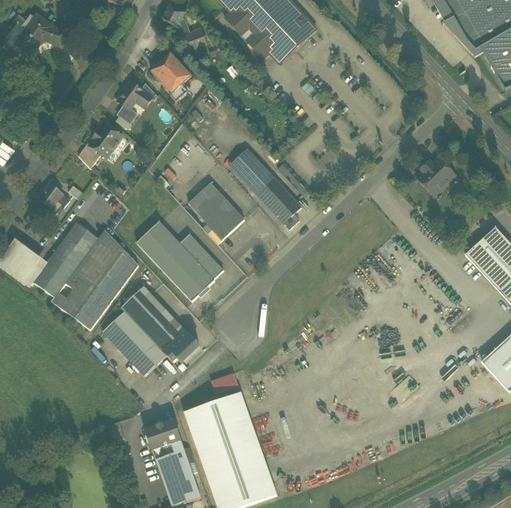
[(112,0),(121,4),(129,8),(132,0),(112,0)]
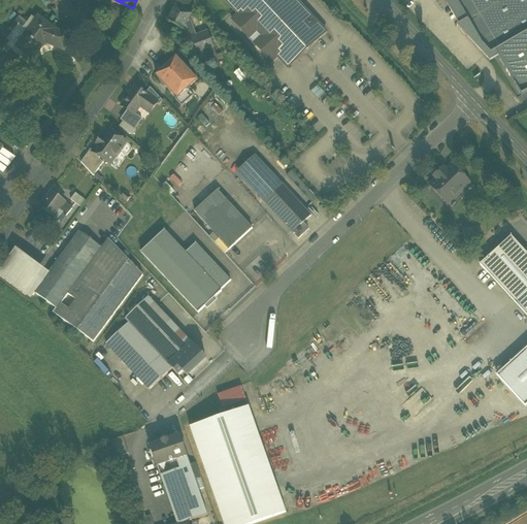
[(227,0),(237,11),(276,53),(284,61),(286,59),(285,58),(290,54),(291,55),(292,54),(309,36),(314,40),(325,29),(298,0),(227,0)]
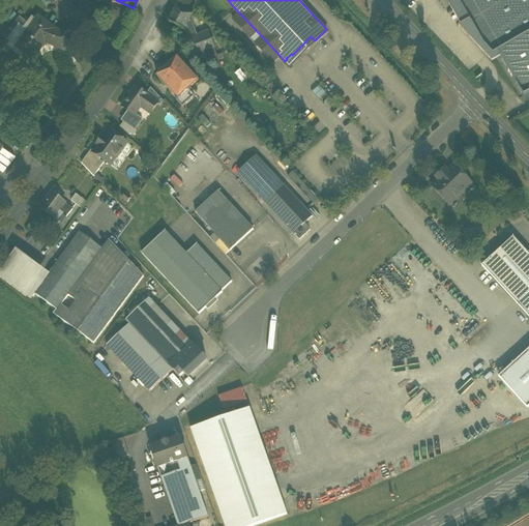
[(447,0),(459,0),(470,19),(462,24),(468,33),(476,29),(489,52),(496,48),(528,28),(528,0),(447,0)]
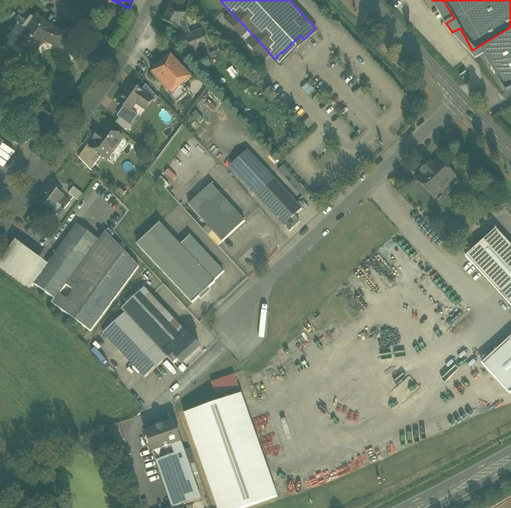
[(445,23),(446,23),(454,18),(443,0),(432,0),(445,23)]
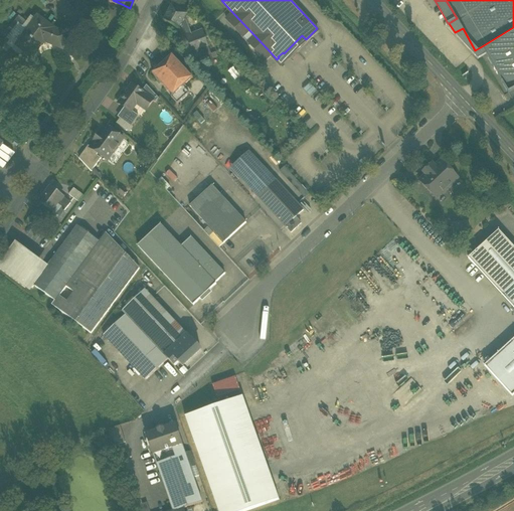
[(162,17),(178,26),(181,20),(186,11),(171,2),(162,17)]
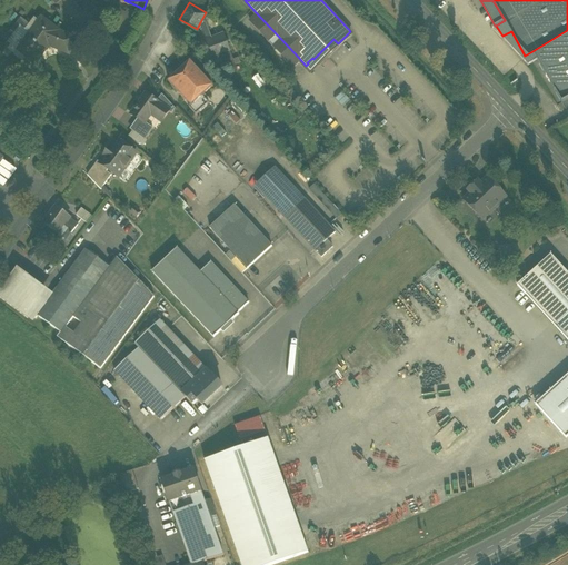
[(126,10),(121,8),(113,23),(118,26),(117,28),(128,33),(139,11),(145,13),(146,10),(143,9),(135,5),(133,6),(132,6),(131,9),(127,7),(126,10)]
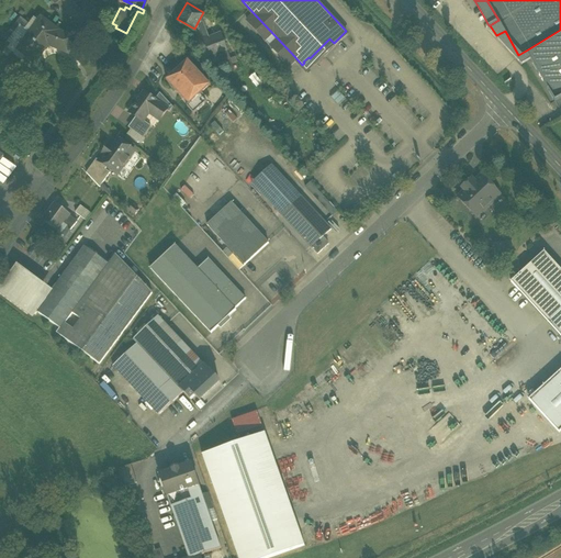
[(294,56),(253,12),(246,18),(288,63),(294,56)]
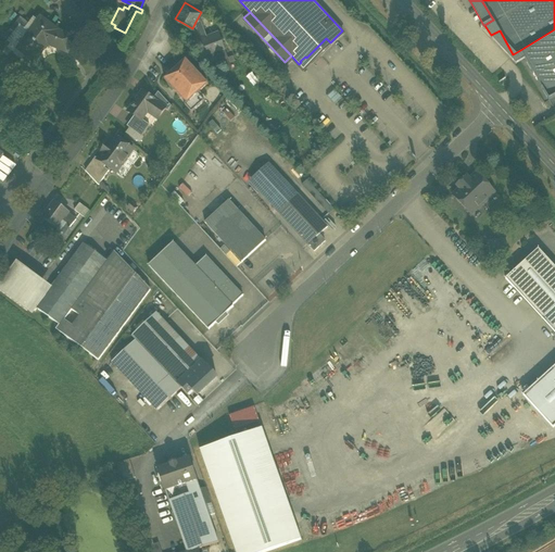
[(19,41),(37,17),(32,13),(26,22),(28,24),(26,27),(19,22),(12,30),(11,29),(4,37),(8,40),(4,45),(21,57),(24,51),(26,48),(19,41)]
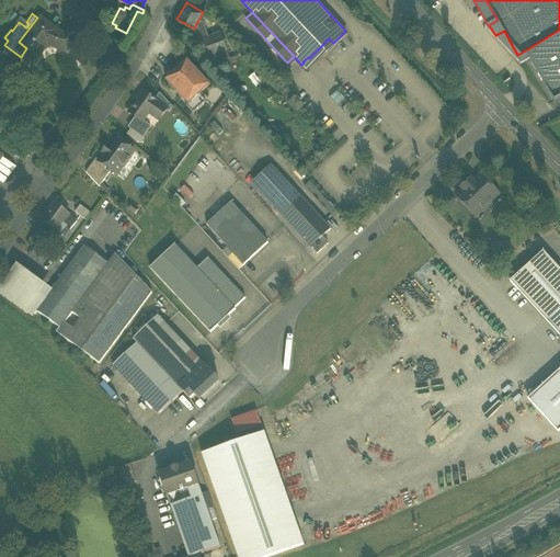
[(24,52),(34,59),(50,38),(68,46),(73,34),(57,27),(41,13),(37,18),(19,42),(26,48),(24,52)]
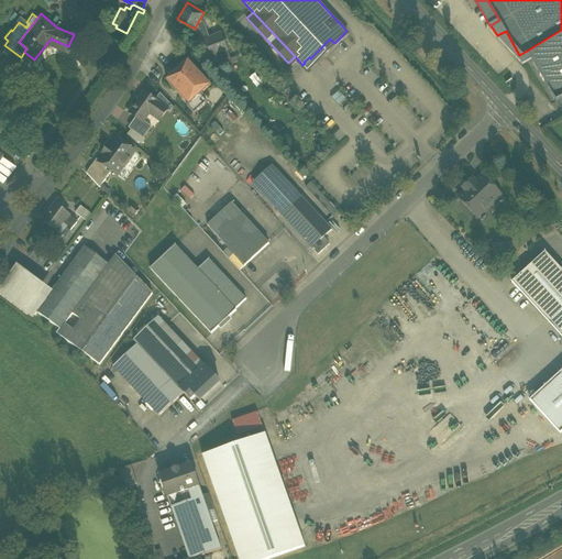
[(11,30),(12,31),(19,22),(26,28),(29,24),(26,22),(19,15),(9,28),(11,30)]
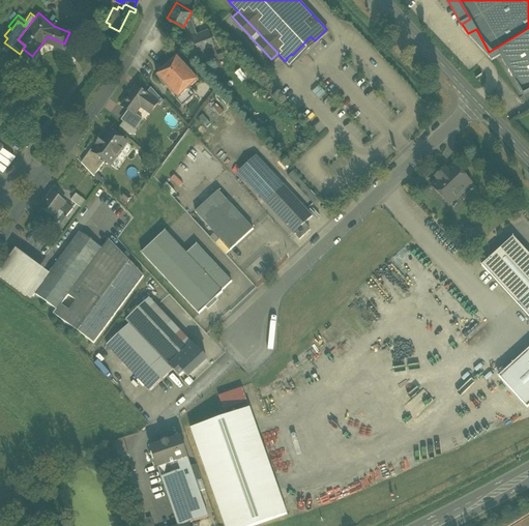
[(192,52),(200,49),(194,32),(190,23),(186,21),(183,27),(192,52)]
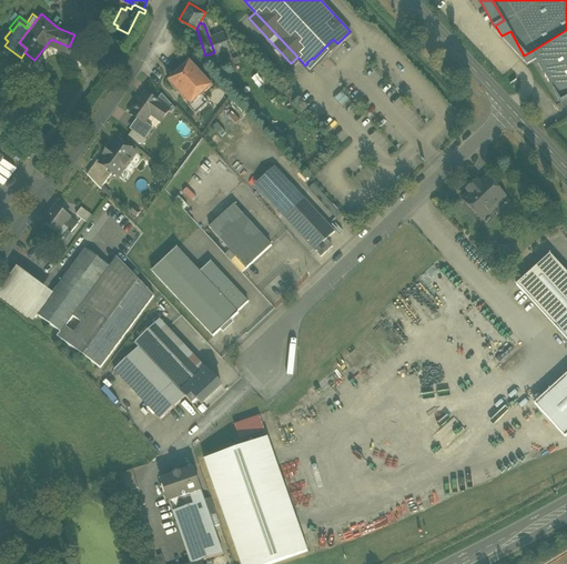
[(222,29),(208,34),(214,52),(220,50),(229,47),(222,29)]
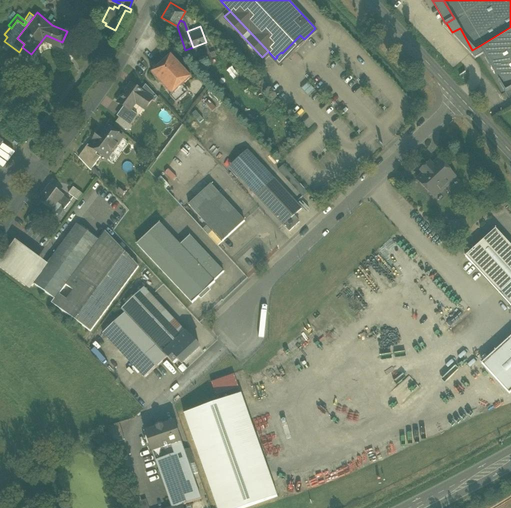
[(504,89),(510,84),(510,27),(479,46),(482,51),(504,89)]
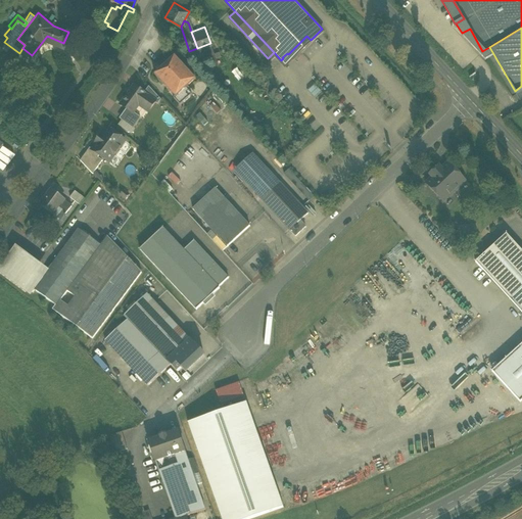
[(484,57),(492,52),(489,47),(482,51),(470,29),(462,33),(462,34),(484,57)]
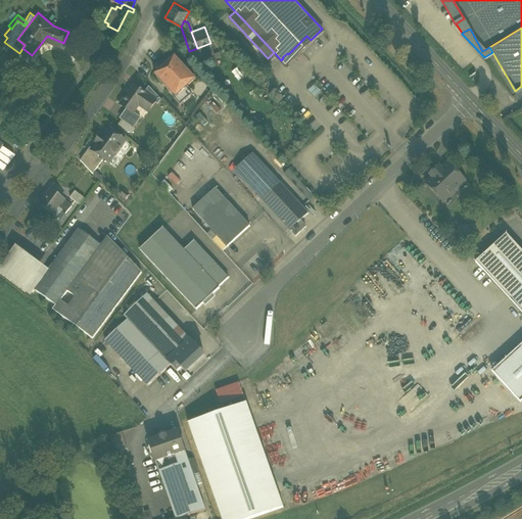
[(283,58),(281,60),(284,63),(311,40),(306,36),(289,53),(288,54),(287,53),(282,57),(283,58)]
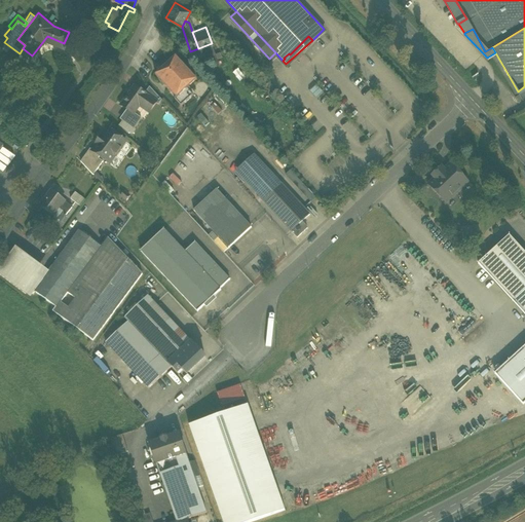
[(203,46),(211,66),(219,63),(212,43),(203,46)]
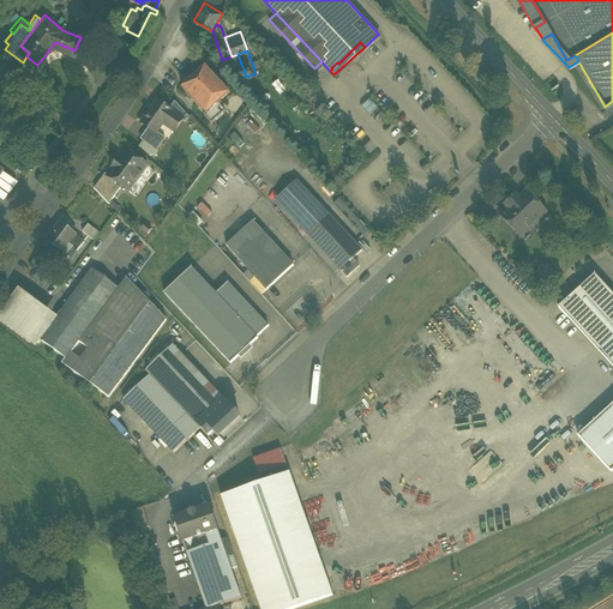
[(180,84),(204,109),(205,110),(217,100),(228,89),(204,62),(180,84)]
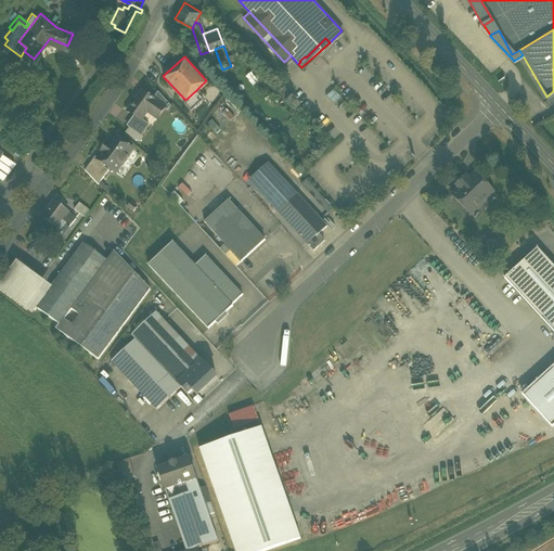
[(136,114),(137,114),(137,113),(143,105),(147,109),(154,113),(160,103),(162,102),(152,95),(141,88),(127,107),(133,112),(136,114)]
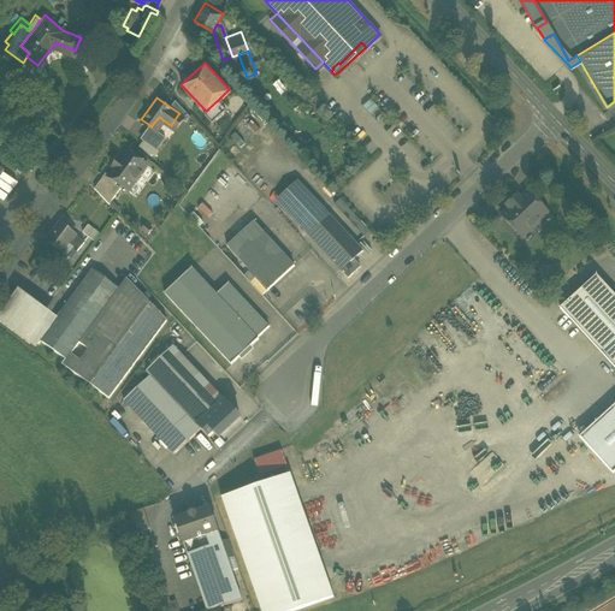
[(178,114),(184,118),(188,113),(173,98),(169,106),(179,113),(178,114)]
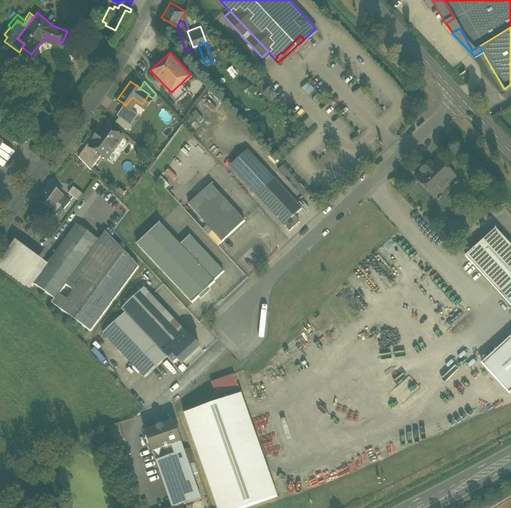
[(187,89),(181,83),(171,92),(170,91),(169,93),(175,100),(187,89)]
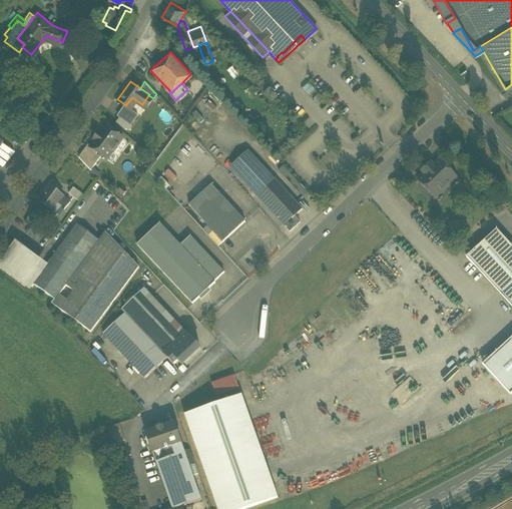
[(130,107),(136,100),(132,97),(126,104),(130,107)]
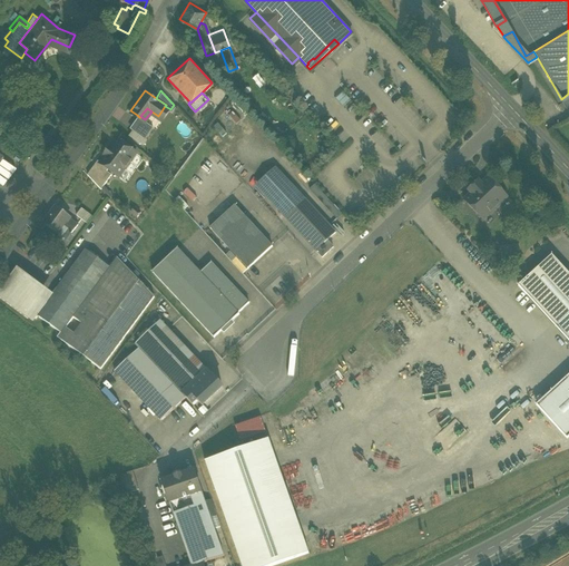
[(139,117),(137,115),(129,126),(131,127),(139,117)]
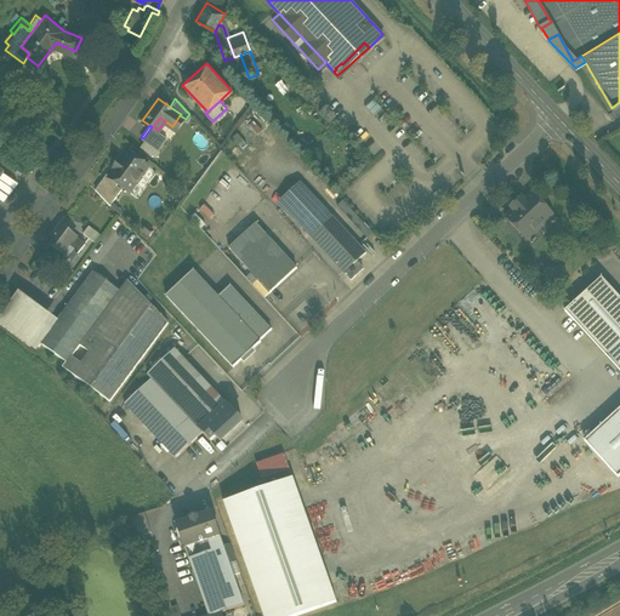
[(143,138),(157,148),(166,136),(158,130),(153,126),(153,127),(152,127),(143,138)]
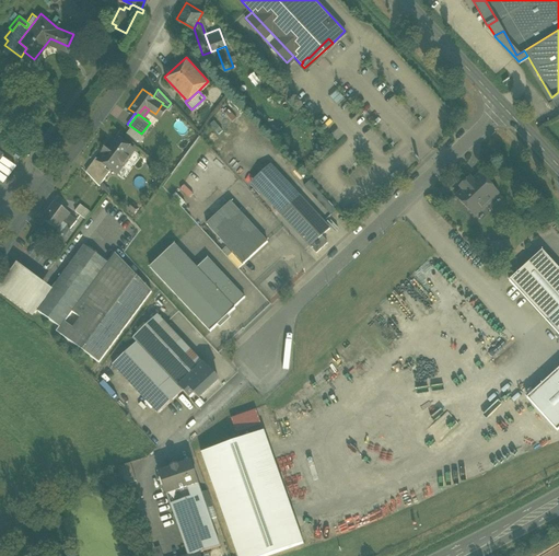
[(105,163),(116,171),(132,148),(114,134),(108,142),(106,141),(101,149),(102,150),(97,157),(105,163)]
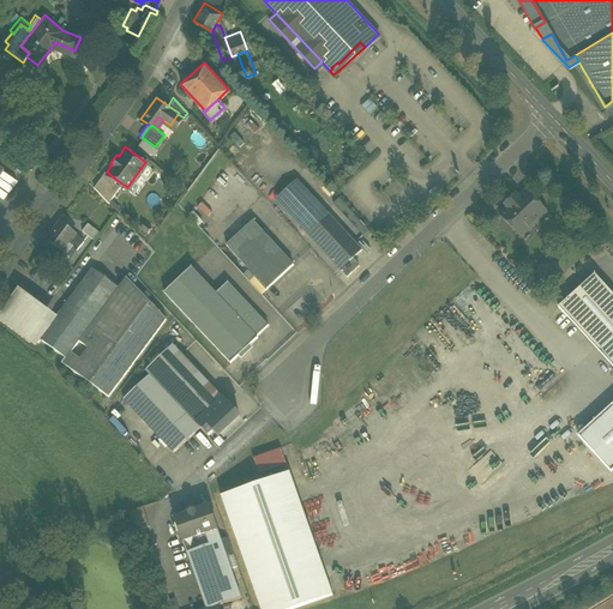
[(96,188),(108,200),(119,185),(114,181),(115,179),(107,172),(104,169),(101,173),(106,176),(96,188)]
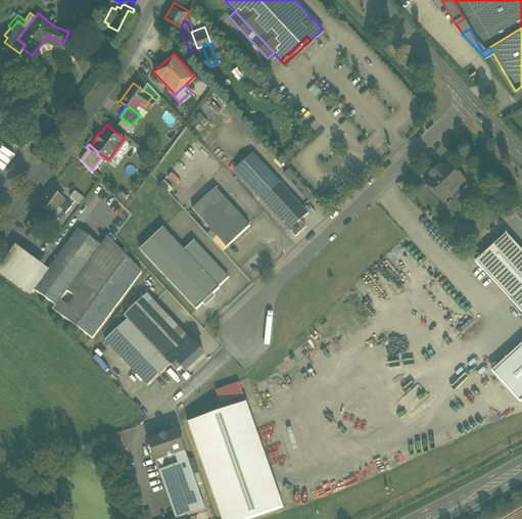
[(80,157),(82,160),(90,150),(86,147),(80,157)]
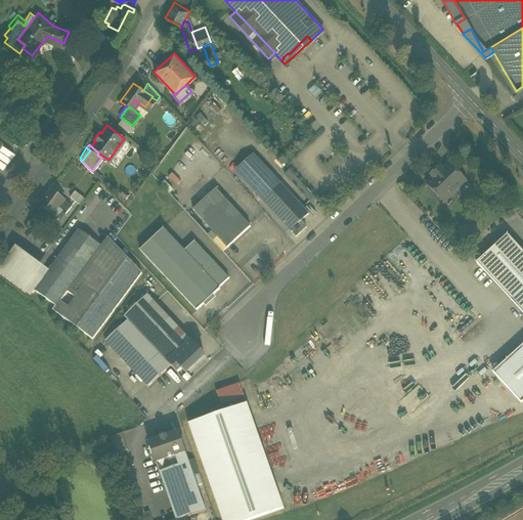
[(279,180),(252,150),(233,167),(261,198),(279,180)]
